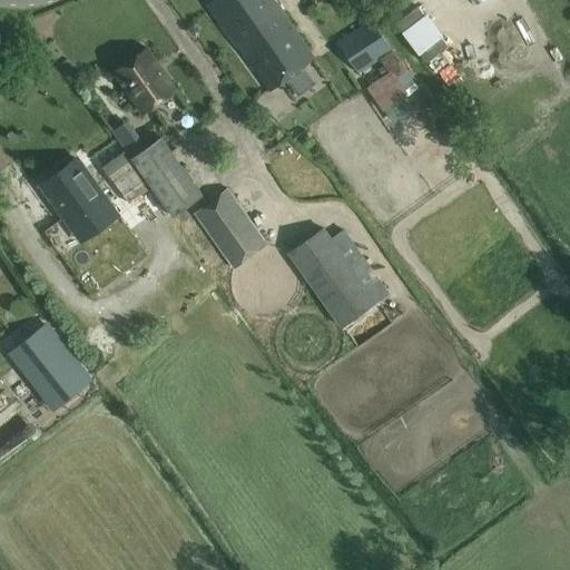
[(275,0),(214,0),(207,6),(268,91),(316,58),(275,0)]
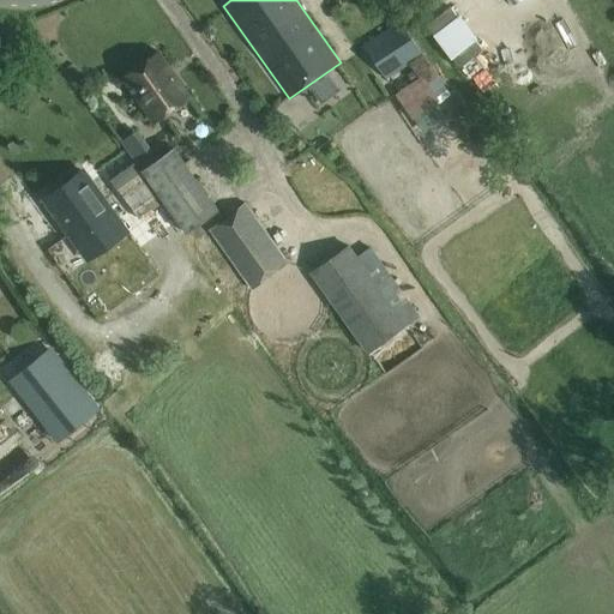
[(439,76),(391,11),(378,19),(385,30),(361,46),(387,80),(409,65),(419,77),(395,95),(414,121),(441,101),(428,83),(439,76)]
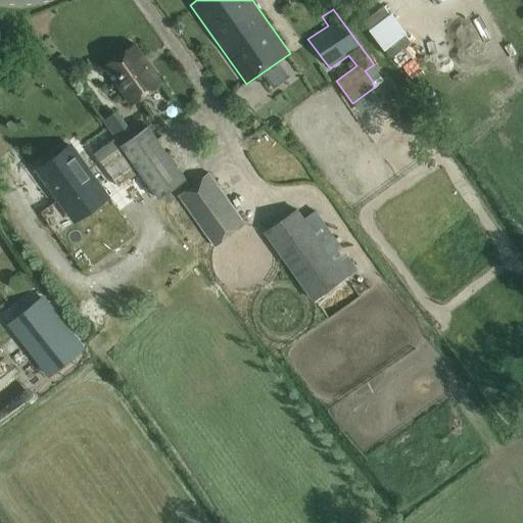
[(135,46),(105,64),(134,104),(162,83),(135,46)]
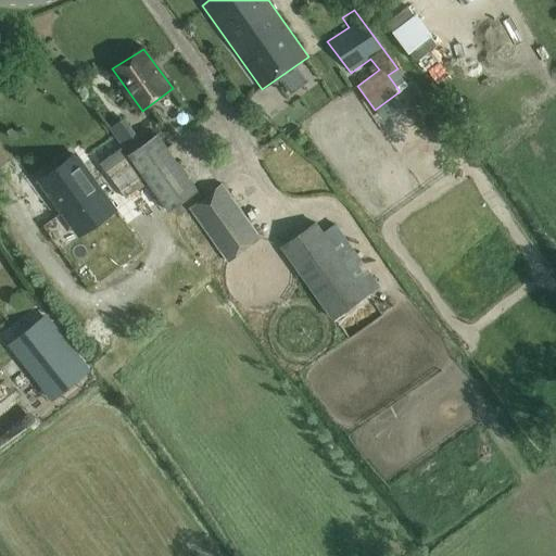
[(198,190),(156,133),(127,155),(168,212),(198,190)]
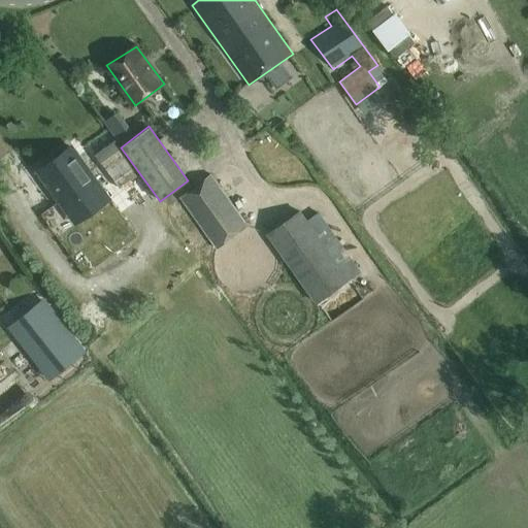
[(56,163),(41,173),(43,177),(46,182),(43,184),(50,193),(56,201),(60,199),(63,204),(67,209),(83,199),(97,188),(98,188),(103,185),(106,182),(101,174),(96,167),(87,173),(79,163),(71,152),(56,163)]
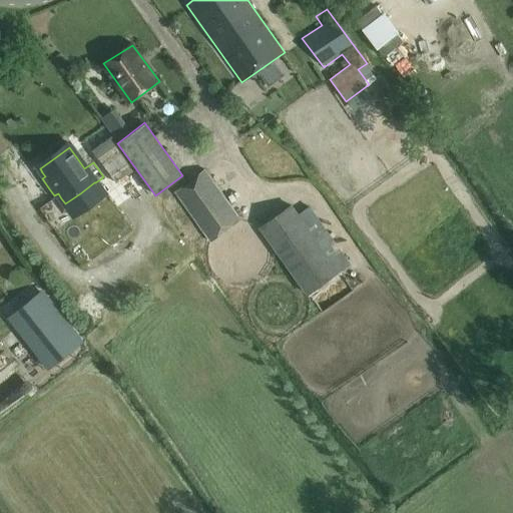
[(175,191),(210,241),(241,220),(205,169),(175,191)]
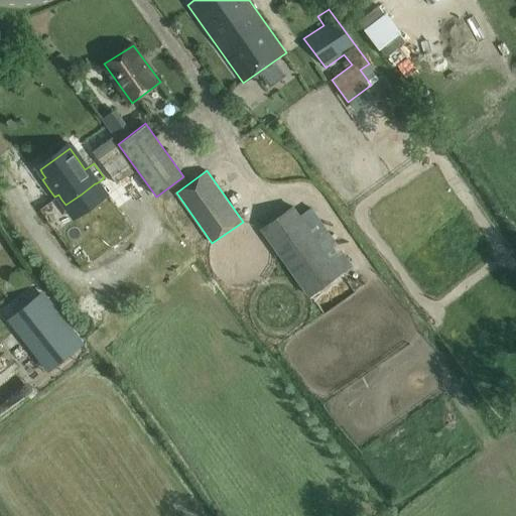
[(260,229),(308,296),(353,265),(311,207),(299,215),(293,206),(260,229)]
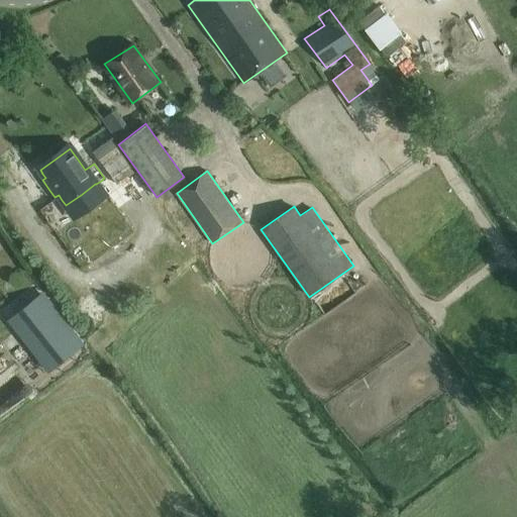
[(27,279),(11,292),(20,302),(35,290),(27,279)]
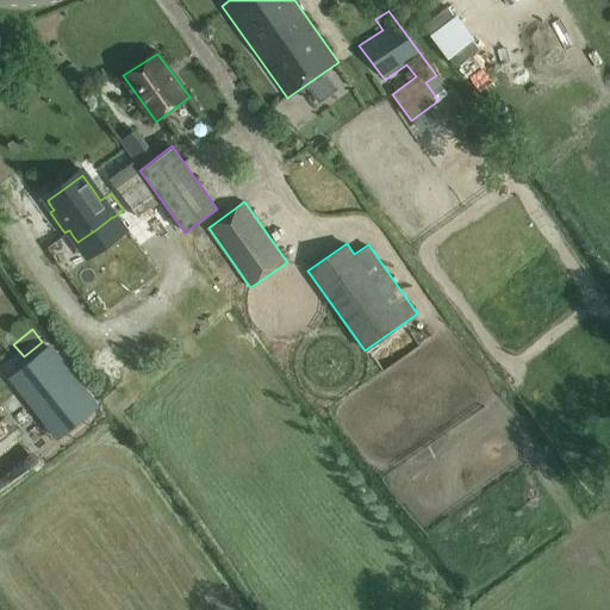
[(31,361),(11,377),(33,406),(56,435),(76,418),(97,403),(74,374),(51,346),(31,361)]
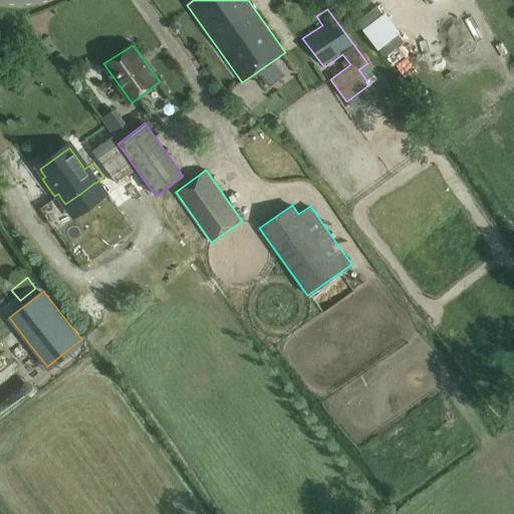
[(8,329),(0,334),(0,354),(5,361),(22,349),(8,329)]
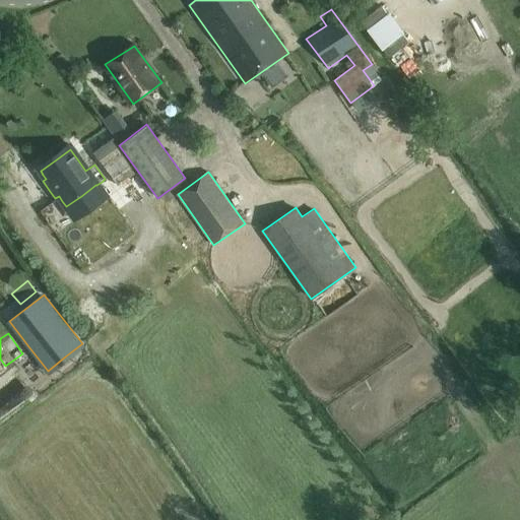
[(0,388),(11,381),(0,363),(0,388)]
